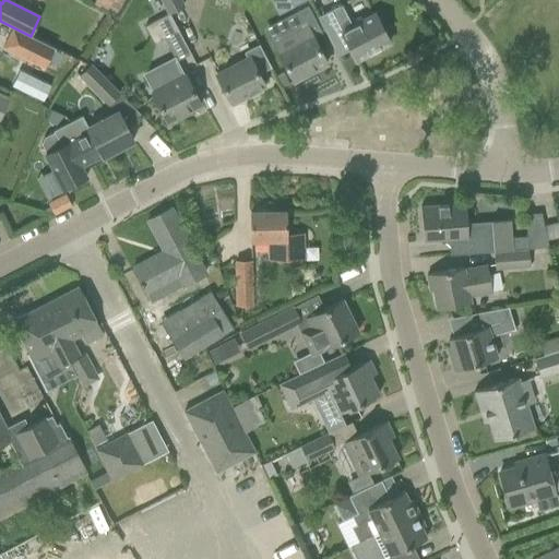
[(161,0),(168,13),(183,6),(179,0),(161,0)]
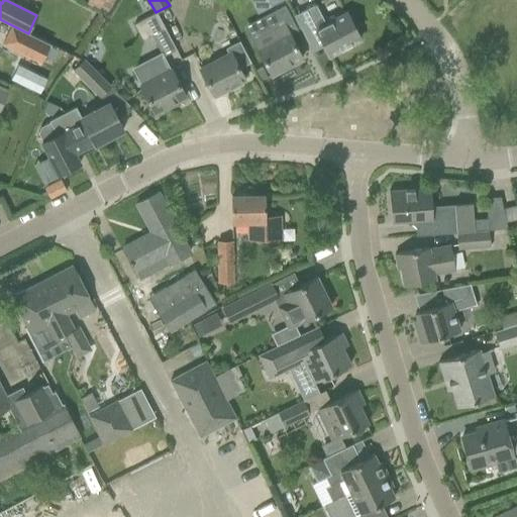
[(294,16),(313,52),(324,45),(330,56),(359,40),(346,13),(325,24),(315,4),(294,16)]
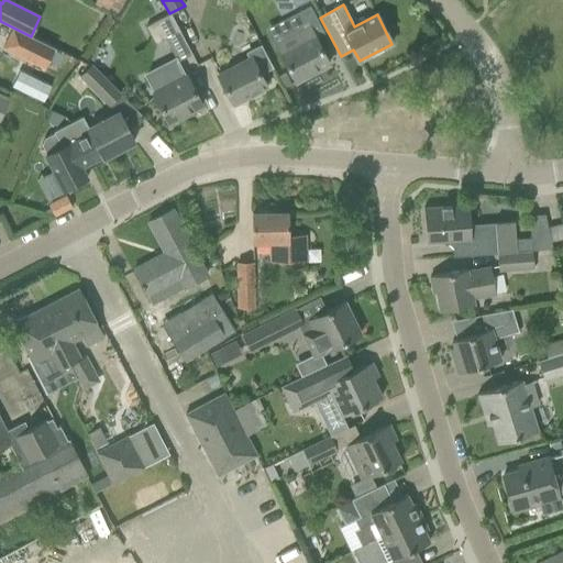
[(294,28),(273,39),(296,81),(329,65),(315,36),(321,33),(309,9),(298,14),(295,19),(294,23),(294,28)]
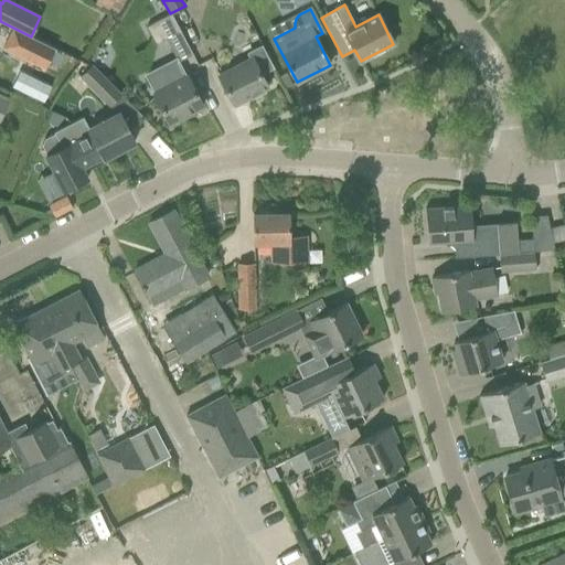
[(191,54),(179,31),(178,32),(168,16),(146,27),(155,44),(166,39),(178,61),(191,54)]
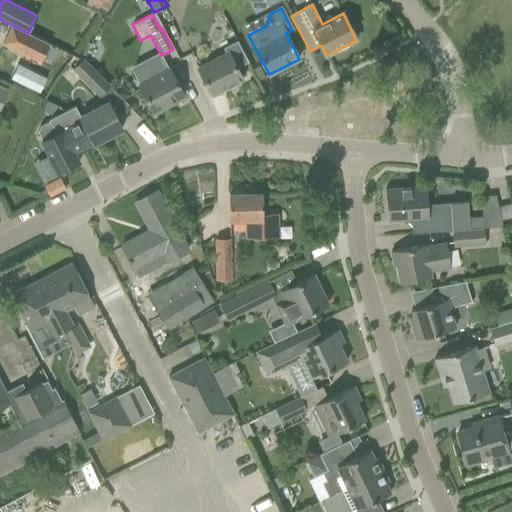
[(2,20),(0,24),(0,41),(29,56),(38,38),(2,20)]
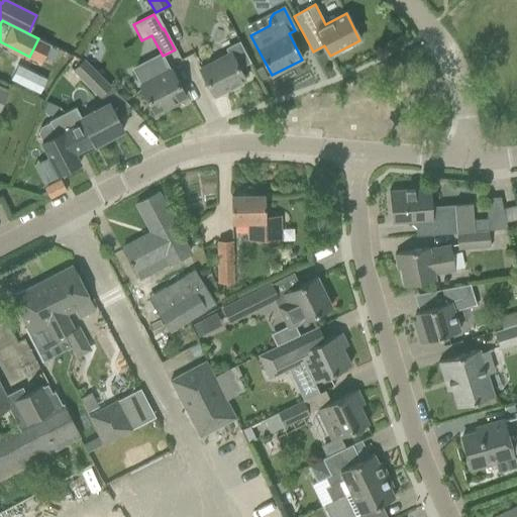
[(228,54),(200,69),(214,96),(244,80),(238,69),(250,63),(239,41),(226,48),(228,54)]
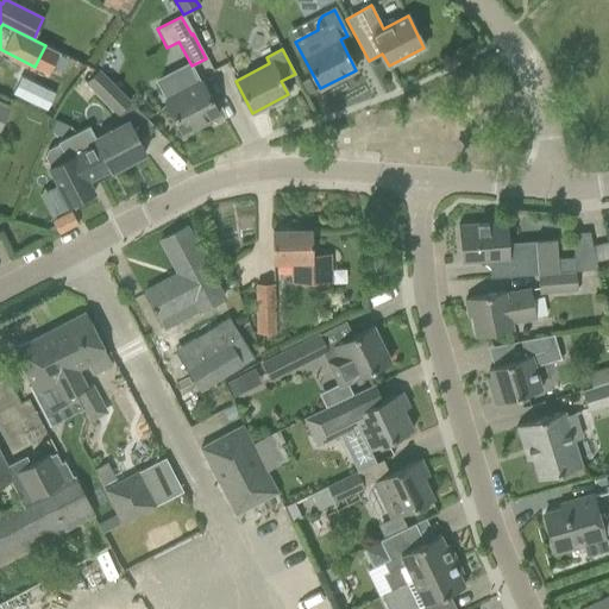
[(69,60),(56,54),(51,64),(63,70),(69,60)]
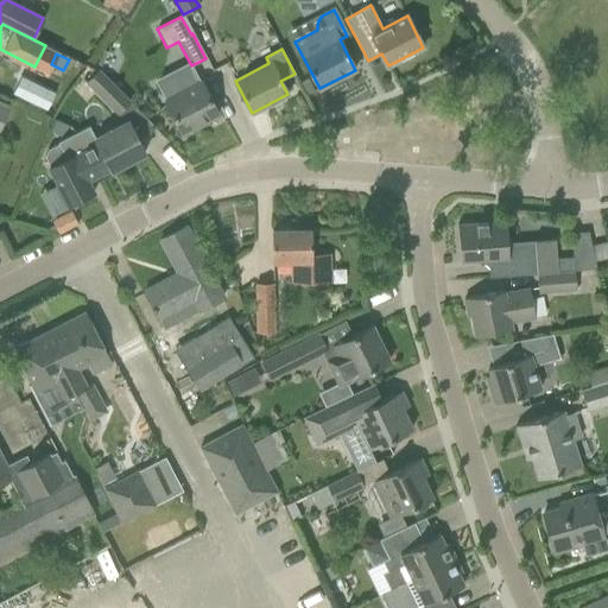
[(165,101),(182,133),(217,114),(192,67),(172,77),(179,94),(165,101)]
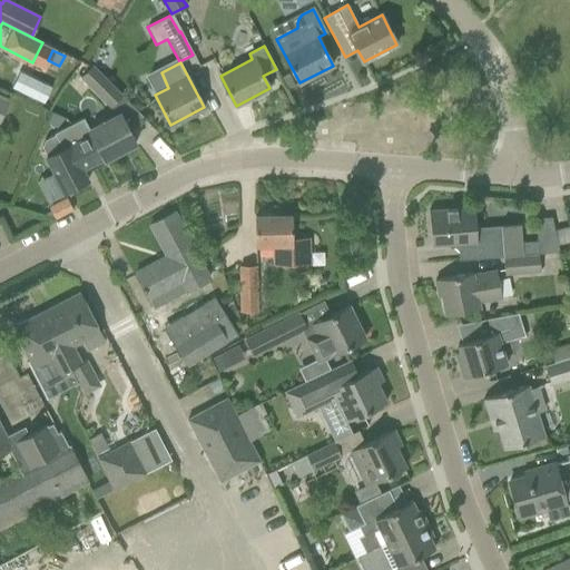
[(81,77),(110,107),(123,96),(92,66),(81,77)]
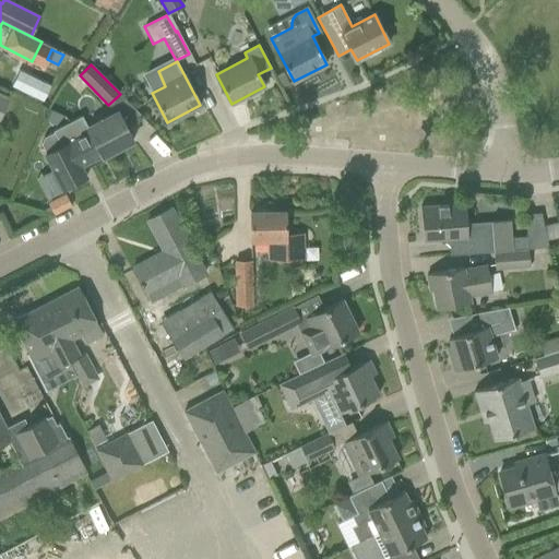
[(87,129),(75,135),(74,135),(88,163),(102,155),(102,157),(133,141),(118,111),(86,128),(87,129)]
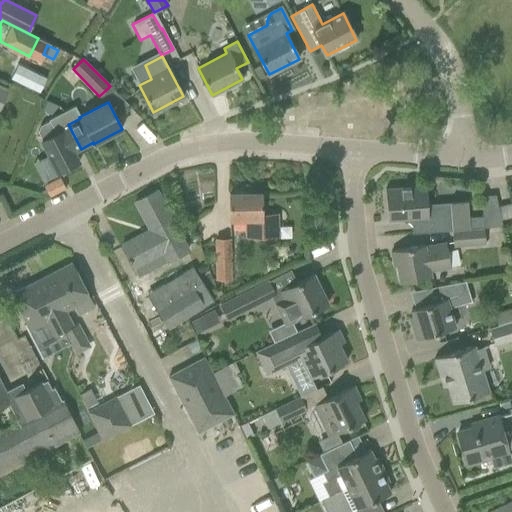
[(68,124),(69,124),(63,112),(48,120),(49,121),(40,126),(37,132),(42,142),(41,142),(57,173),(60,172),(62,175),(74,169),(72,166),(79,162),(74,152),(81,149),(68,124)]
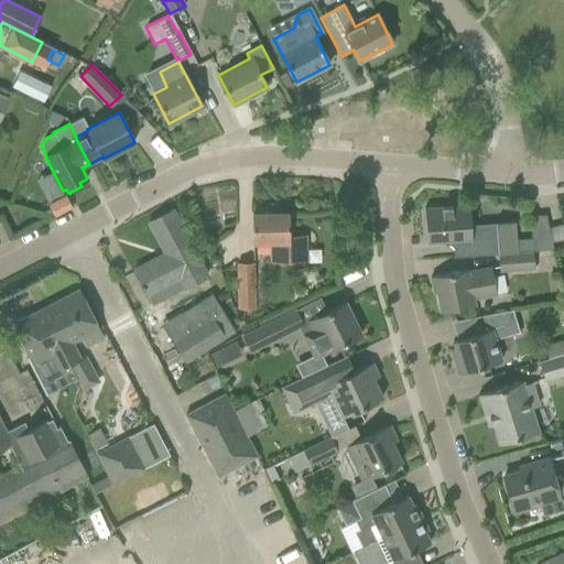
[(66,198),(50,206),(55,217),(72,209),(66,198)]
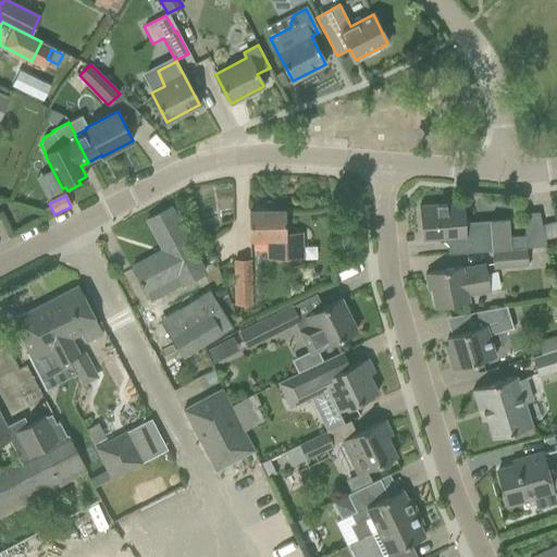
[(462,203),(419,207),(421,239),(452,237),(453,252),(448,252),(448,255),(492,251),(492,250),(525,248),(524,236),(508,237),(507,225),(506,225),(465,229),(462,203)]
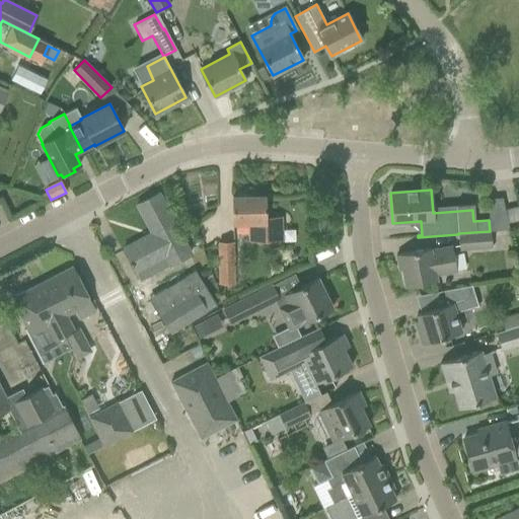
[(129,263),(131,267),(132,266),(140,281),(190,254),(158,194),(137,205),(153,236),(144,240),(143,238),(124,249),(130,262),(129,263)]
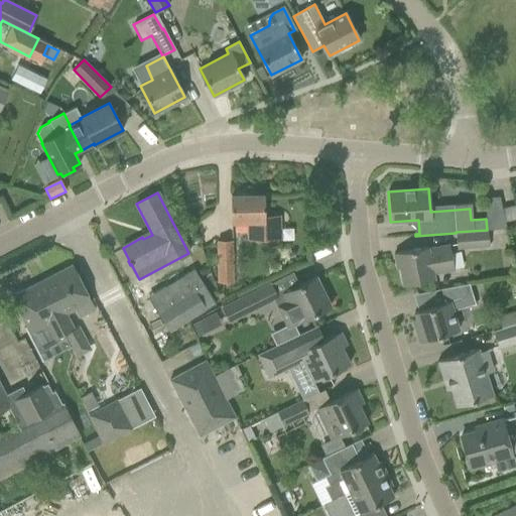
[(231,223),(247,222),(248,239),(280,239),(279,217),(263,217),(263,195),(231,196),(231,216),(231,223)]
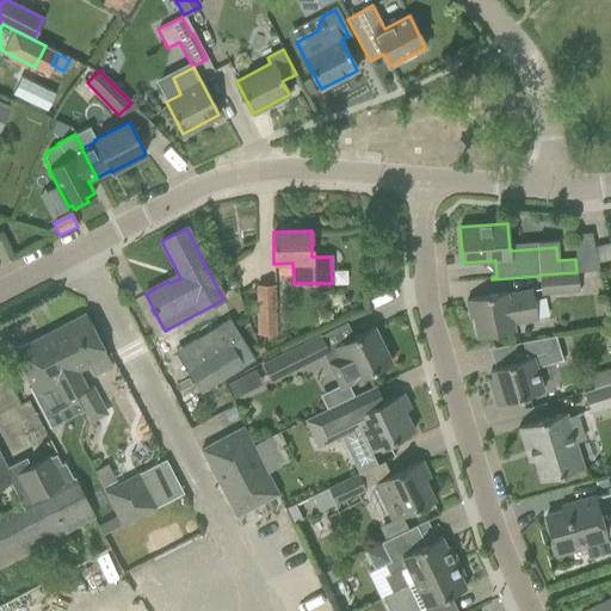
[(576,272),(539,275),(539,276),(542,292),(579,290),(578,272),(576,272)]
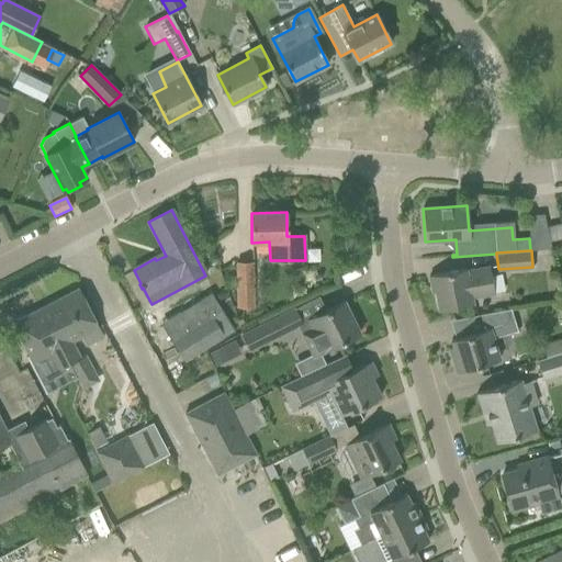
[(236,263),(237,308),(254,308),(253,263),(236,263)]
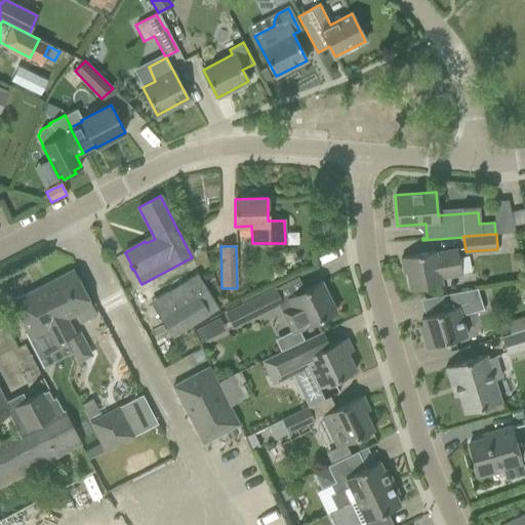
[(401,258),(402,266),(405,266),(410,290),(442,284),(441,279),(457,276),(454,265),(460,264),(457,250),(436,254),(435,251),(401,258)]
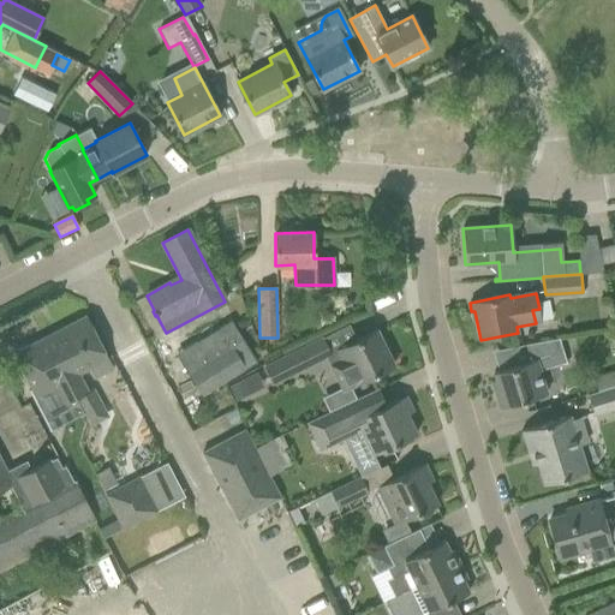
[(113,371),(107,359),(108,359),(107,357),(85,316),(45,338),(76,399),(89,393),(79,374),(87,370),(93,381),(113,371)]
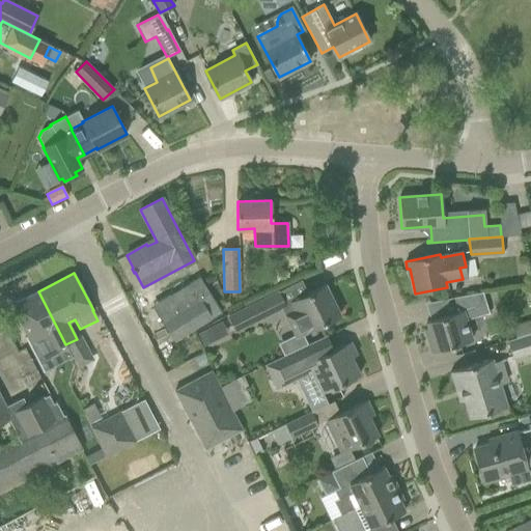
[(178,313),(164,323),(175,341),(213,318),(222,312),(210,291),(199,276),(168,296),(178,313)]
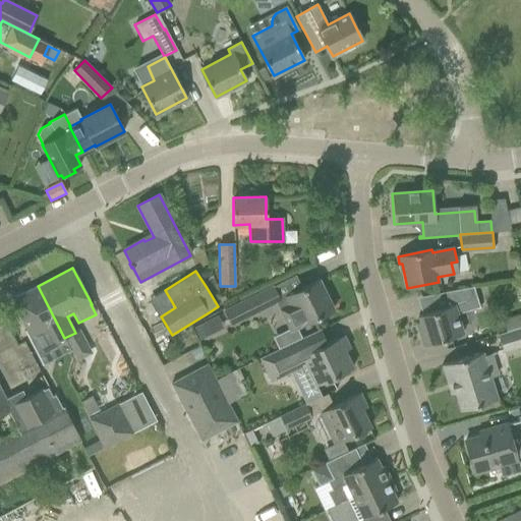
[(291,310),(281,315),(289,331),(297,327),(300,326),(315,317),(334,308),(319,280),(301,289),(284,297),(291,310)]
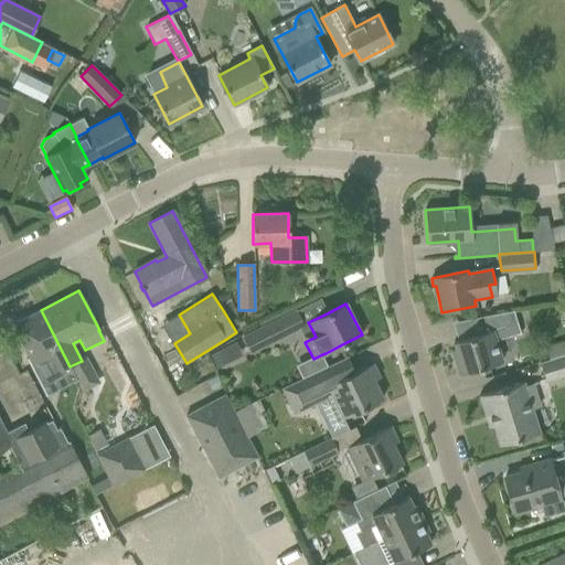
[(251,352),(304,327),(295,309),(243,336),(251,352)]
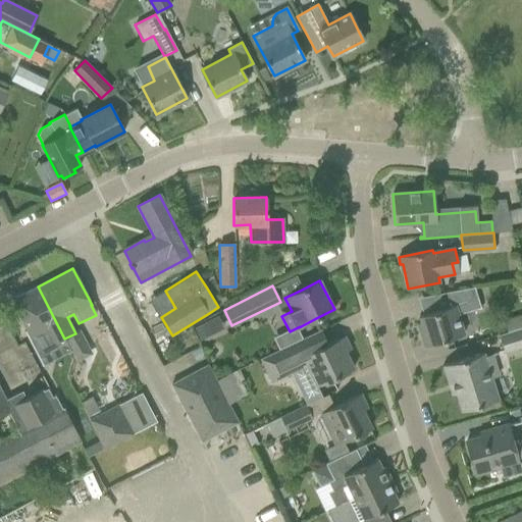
[(64,338),(38,286),(11,300),(32,338),(46,330),(53,345),(64,338)]
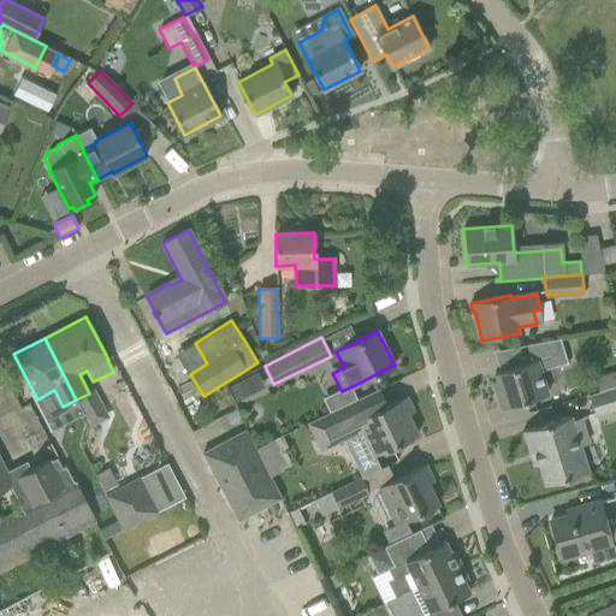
[(495,373),(496,380),(492,381),(501,409),(549,394),(542,372),(568,363),(561,339),(521,347),(527,363),(495,373)]
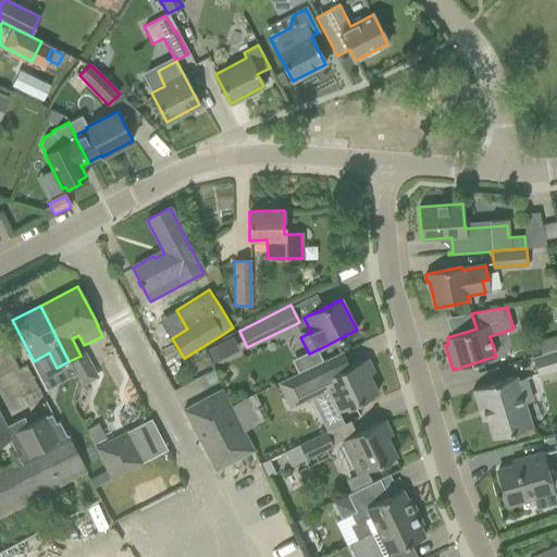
[(556,335),(537,342),(542,355),(556,349),(556,335)]
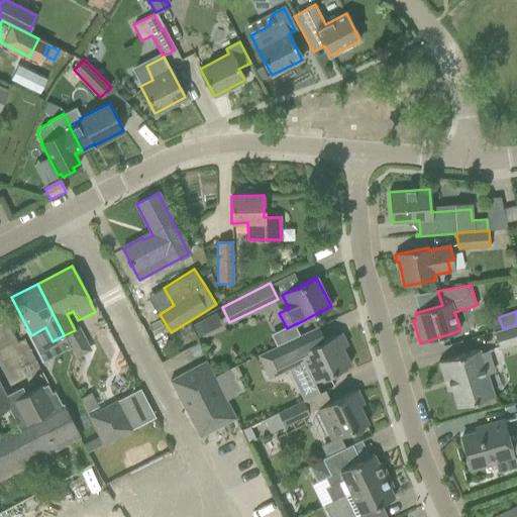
[(199,336),(214,328),(207,316),(193,323),(199,336)]
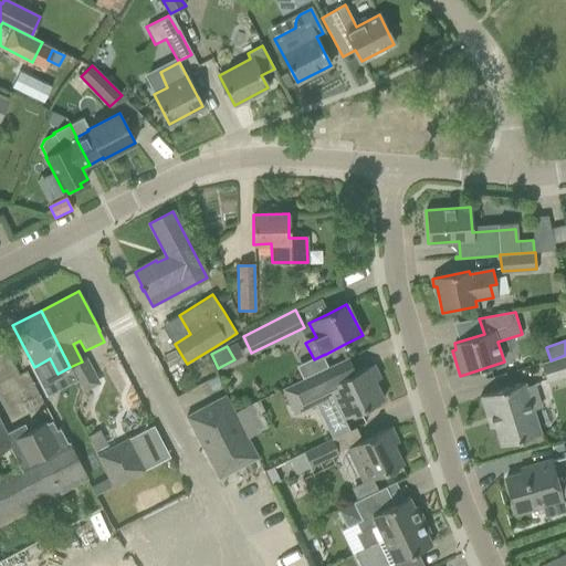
[(565,355),(551,360),(544,363),(549,380),(565,375),(565,355)]
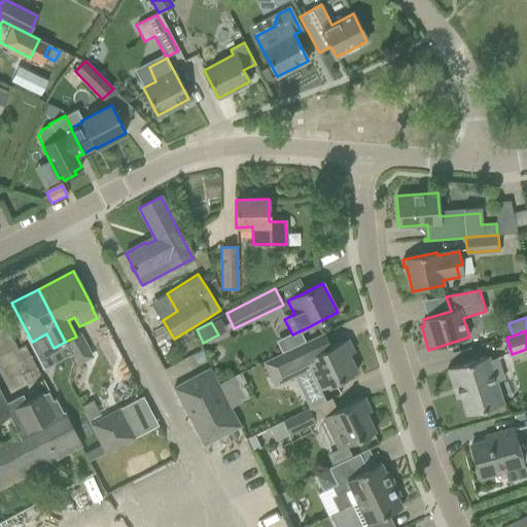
[(283,352),(262,362),(274,386),(310,369),(312,375),(319,389),(325,387),(338,381),(344,378),(344,380),(354,376),(353,374),(356,372),(345,347),(350,345),(348,339),(330,347),(312,356),(306,342),(283,352)]
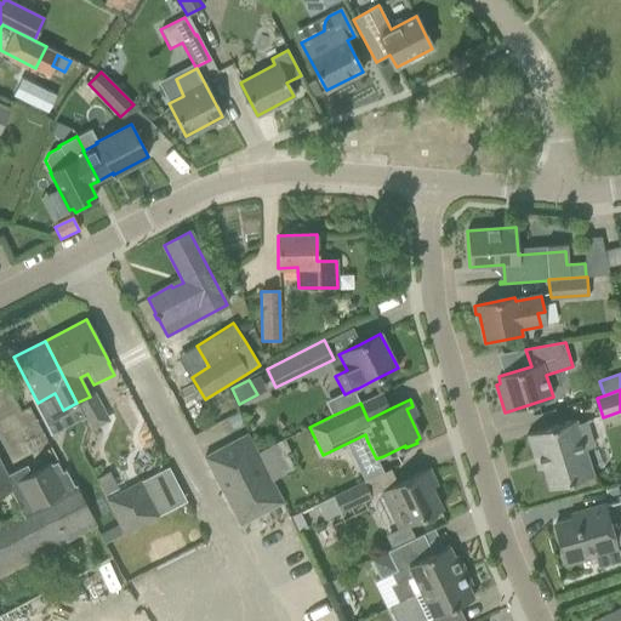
[(592,476),(584,449),(594,446),(586,421),(579,423),(577,419),(527,434),(534,459),(539,457),(548,489),(592,476)]
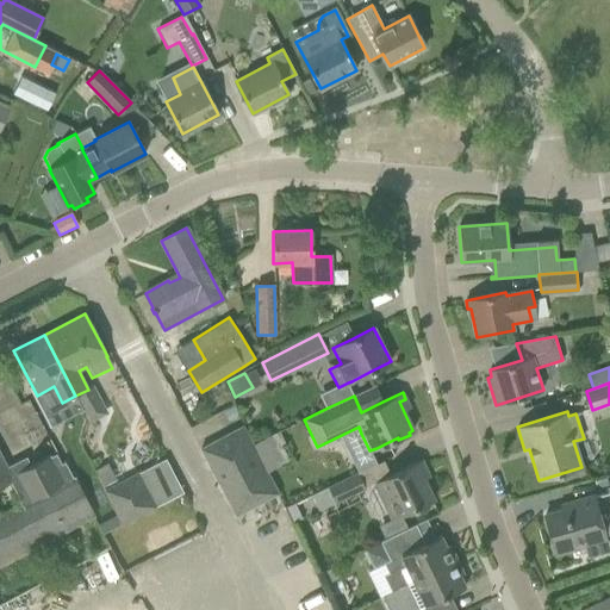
[(85,437),(93,442),(101,427),(89,418),(85,437)]
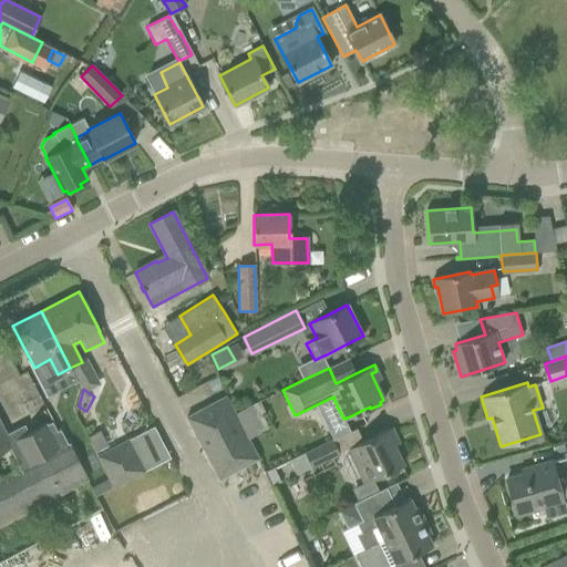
[(247,437),(234,412),(226,397),(186,418),(219,480),(258,459),(247,437)]
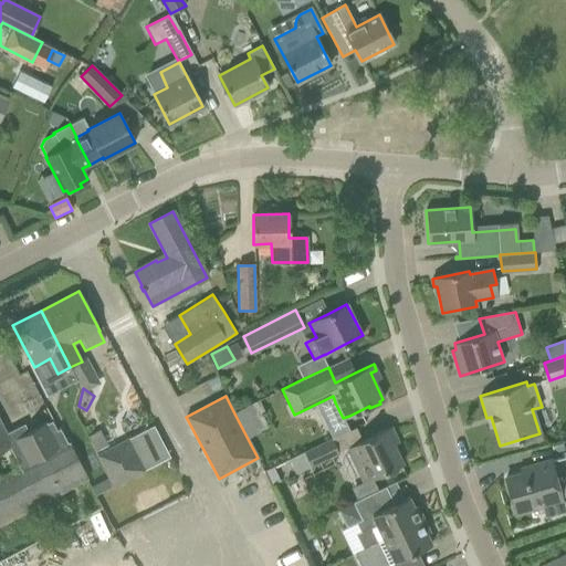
[(253,404),(233,411),(247,437),(268,428),(261,412),(258,415),(253,404)]
